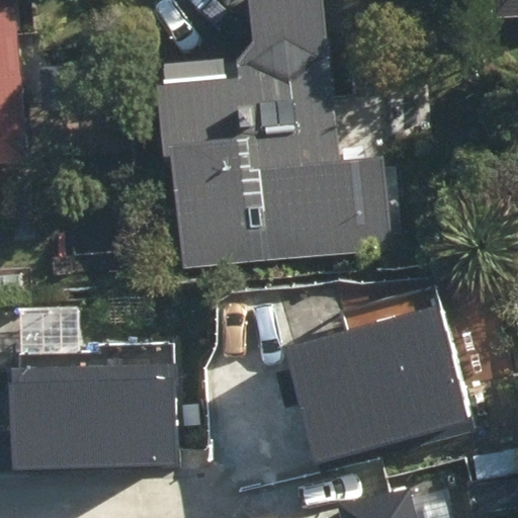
[(0,0),(0,165),(30,163),(17,17),(20,15),(18,0),(0,0)]
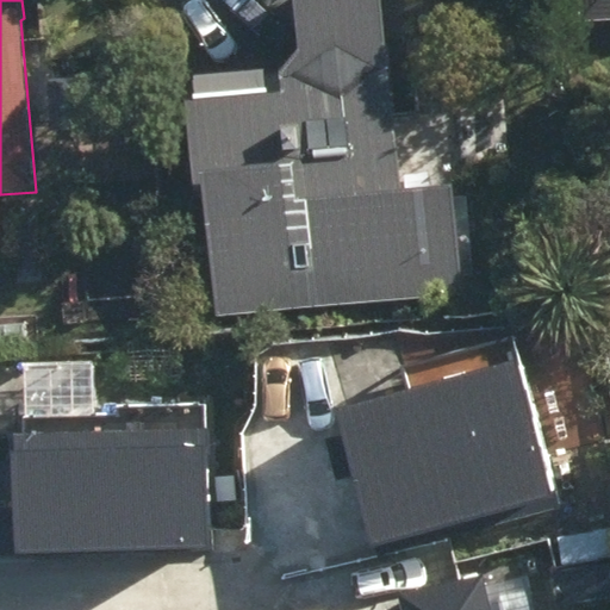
[(384,194),(360,0),(279,0),(287,56),(271,75),(273,92),(168,105),(179,181),(188,180),(206,323),(448,293),(435,187),(384,194)]
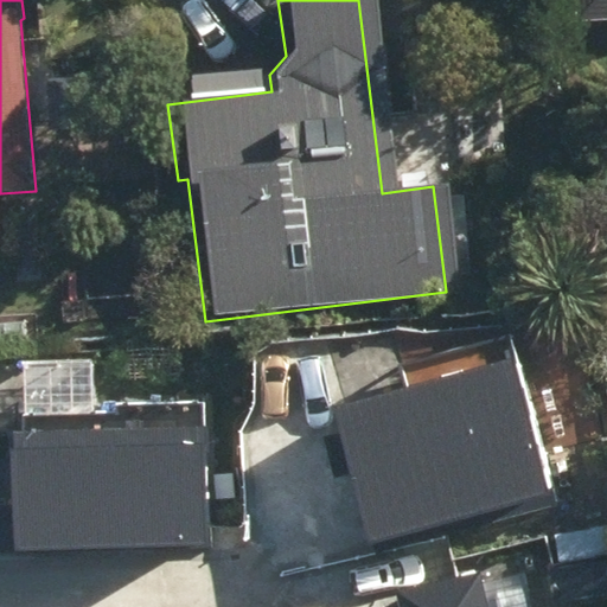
[(606,0),(574,0),(575,20),(606,18),(606,0)]
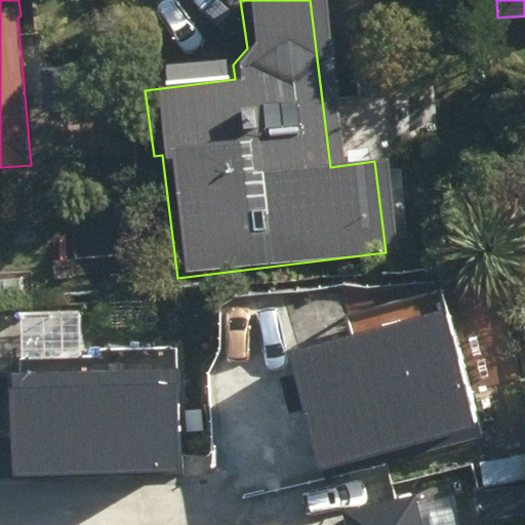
[(444,311),(292,354),(324,467),(476,425),(444,311)]
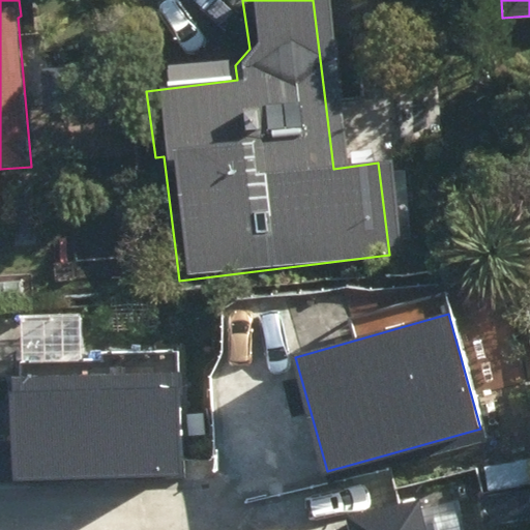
[(4,436),(5,469),(195,463),(192,364),(25,370),(26,435),(4,436)]
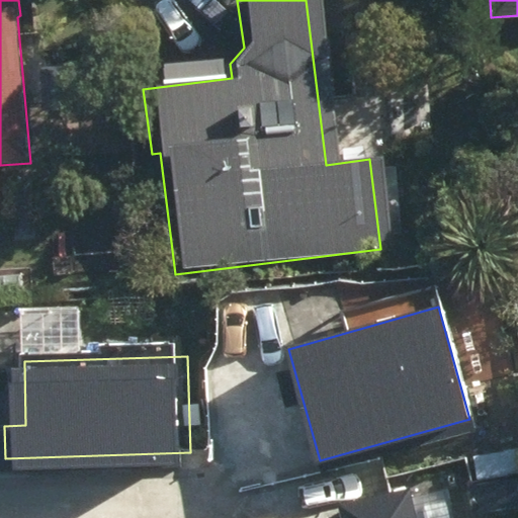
[(417,517),(410,491),(340,509),(342,517),(417,517)]
